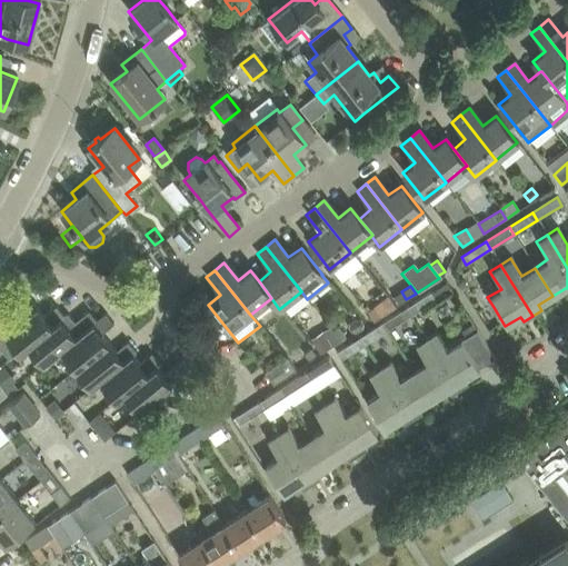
[(411,317),(435,301),(429,294),(406,309),(411,317)]
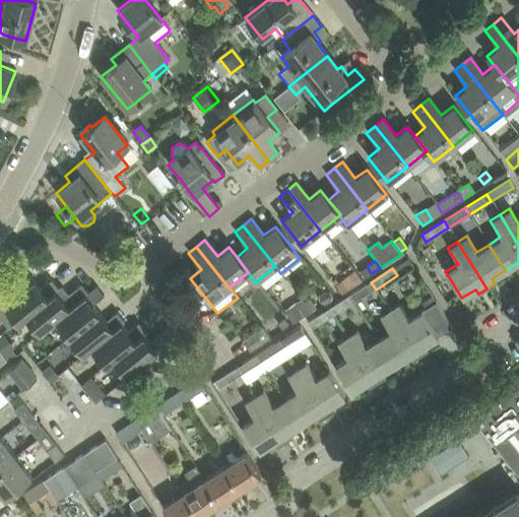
[(352,271),(334,285),(340,293),(360,280),(352,271)]
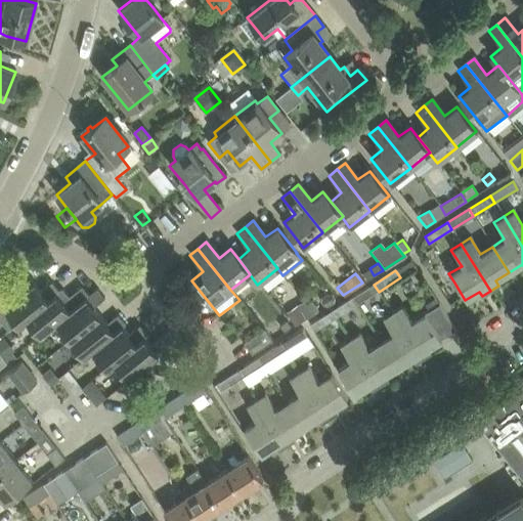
[(25,274),(0,292),(0,301),(4,306),(4,307),(16,322),(18,326),(27,318),(26,318),(55,295),(55,296),(59,293),(58,292),(51,283),(40,292),(33,284),(25,274)]
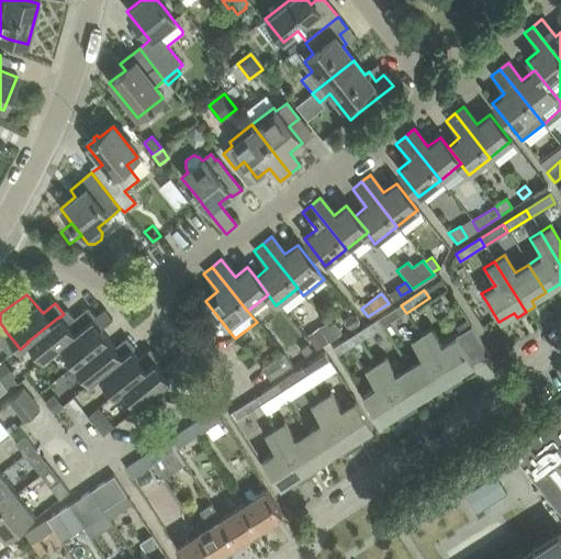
[(406,313),(401,305),(378,320),(383,327),(406,313)]
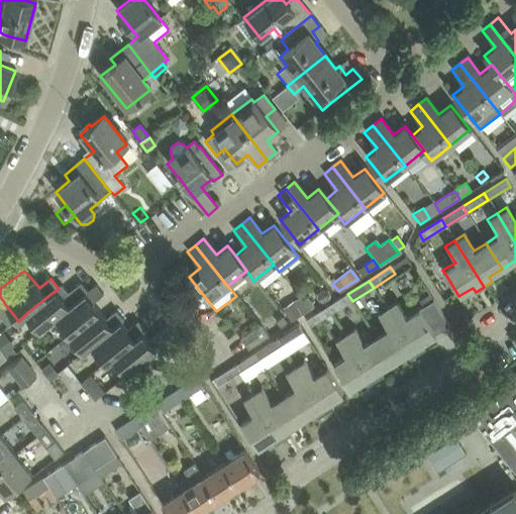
[(25,314),(26,314),(39,331),(56,319),(56,318),(80,299),(79,298),(87,292),(80,284),(67,294),(61,286),(58,288),(59,289),(55,292),(55,291),(25,314)]
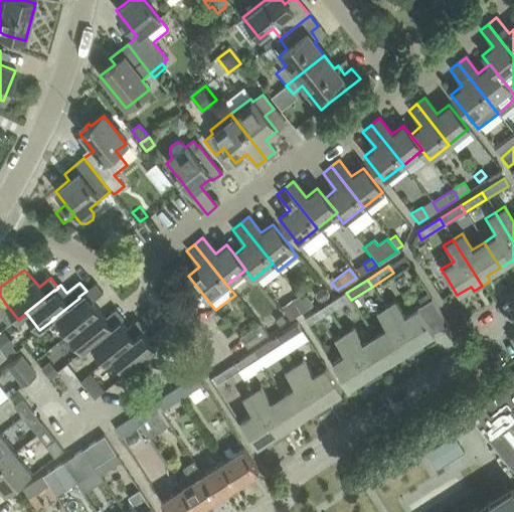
[(55,317),(55,318),(68,335),(98,311),(91,303),(102,295),(95,285),(87,291),(78,297),(79,298),(55,317)]
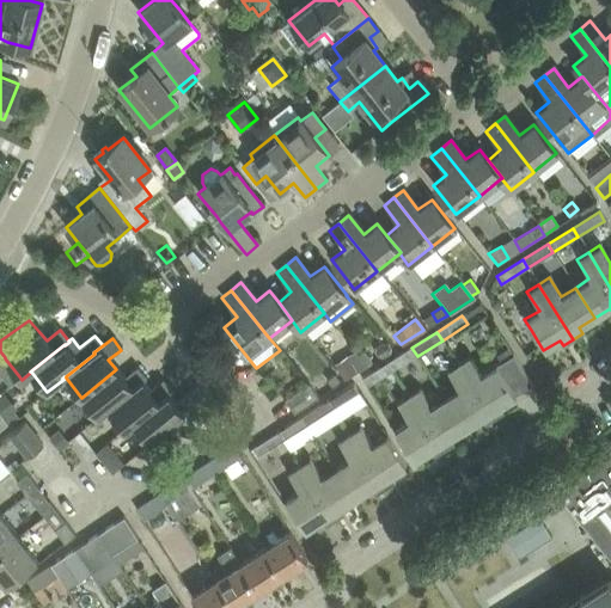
[(376,349),(374,354),(377,357),(382,358),(388,354),(389,349),(388,345),(383,344),(376,349)]
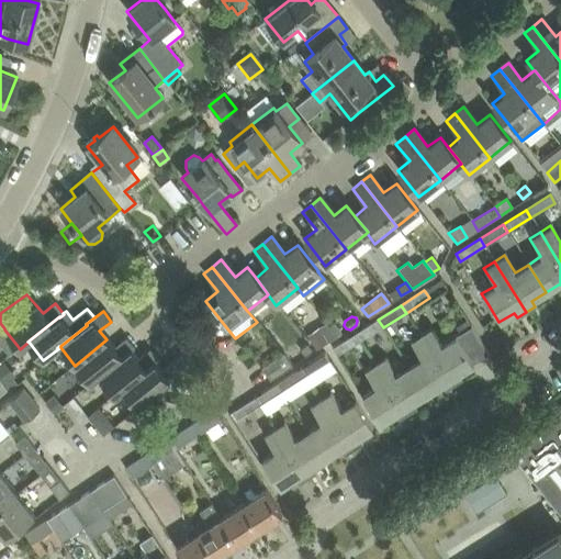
[(360,342),(383,327),(378,320),(355,334),(360,342)]
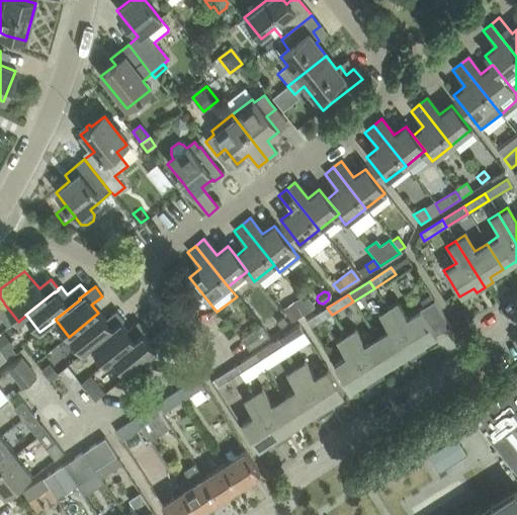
[(290,324),(302,316),(309,313),(310,312),(303,303),(300,298),(292,303),(281,311),(290,324)]
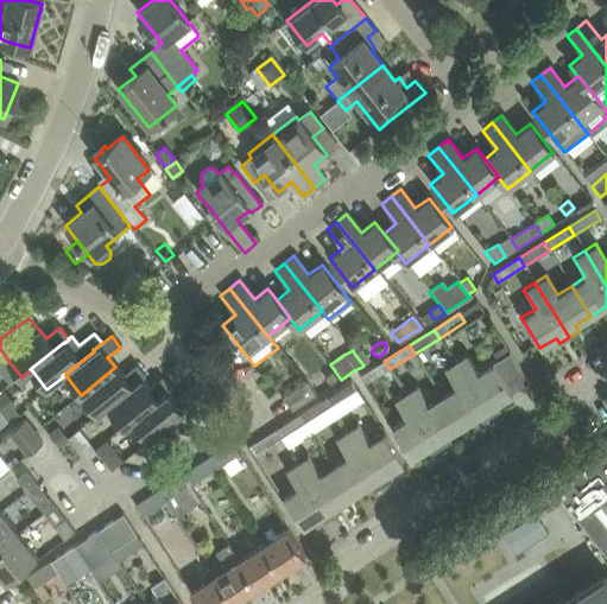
[(528,383),(514,363),(509,354),(478,374),(466,355),(455,362),(488,417),(499,409),(495,405),(511,395),(510,393),(526,383),(528,383)]
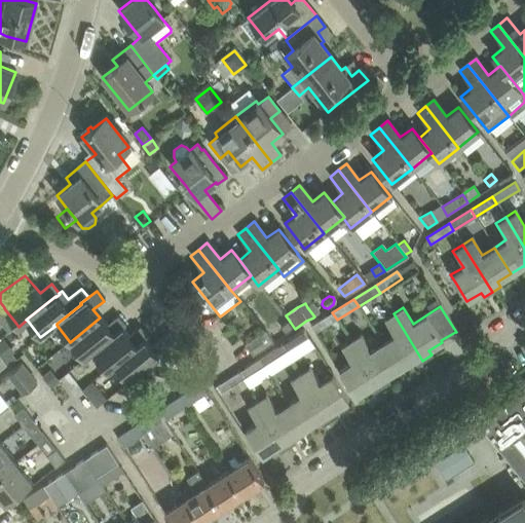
[(314,334),(337,320),(332,312),(310,327),(314,334)]
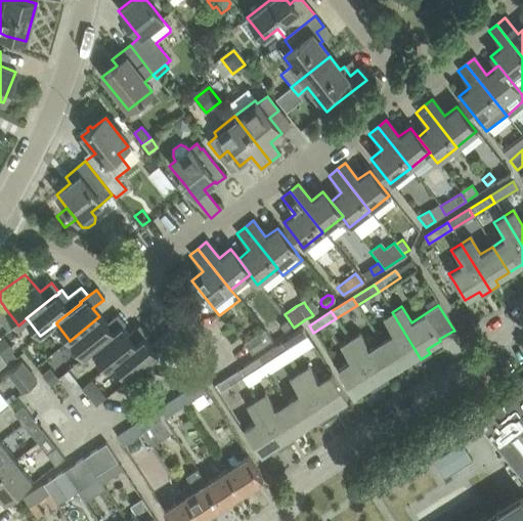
[(380,341),(397,367),(410,359),(412,364),(421,359),(392,312),(382,318),(392,334),(380,341)]
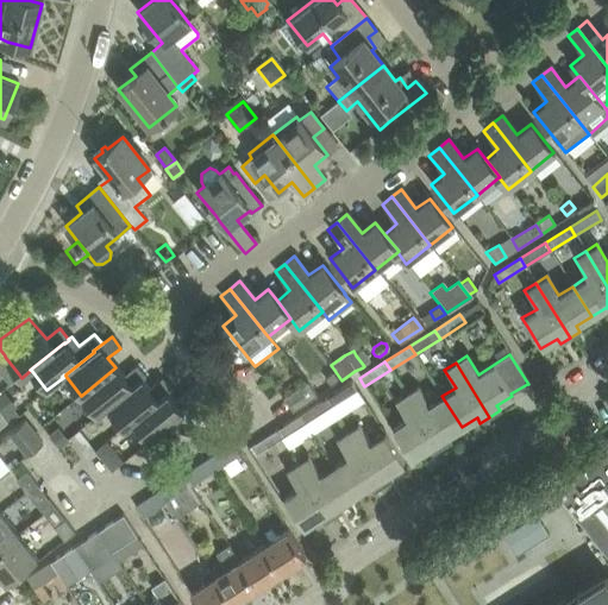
[(140,380),(142,382),(145,378),(136,366),(123,377),(116,367),(81,396),(98,416),(107,409),(107,408),(140,380)]
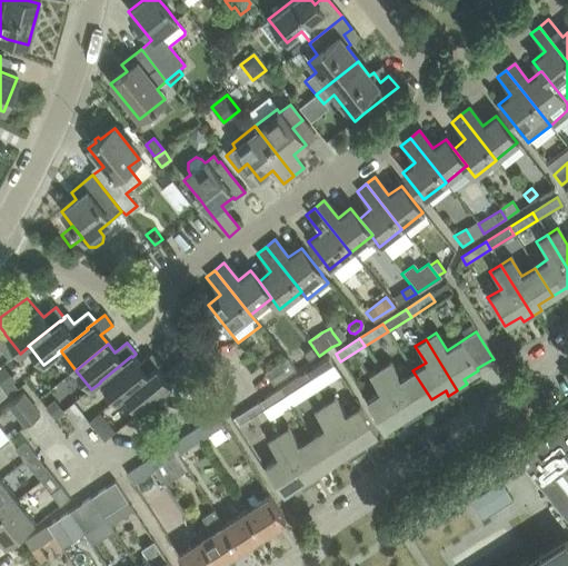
[(309,349),(302,356),(308,361),(315,356),(309,349)]
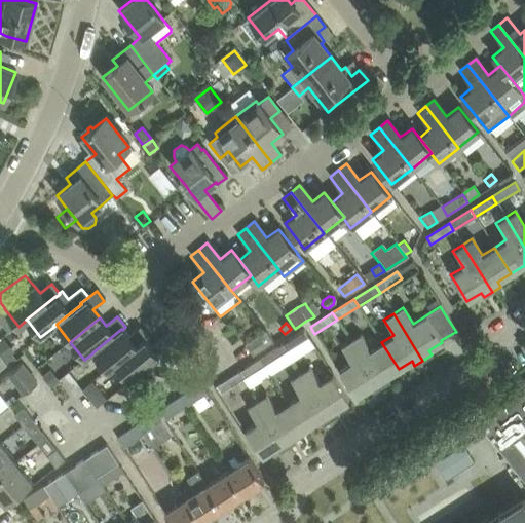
[(128,337),(122,330),(121,329),(92,352),(92,353),(94,355),(106,371),(115,364),(144,340),(147,338),(140,328),(128,337)]
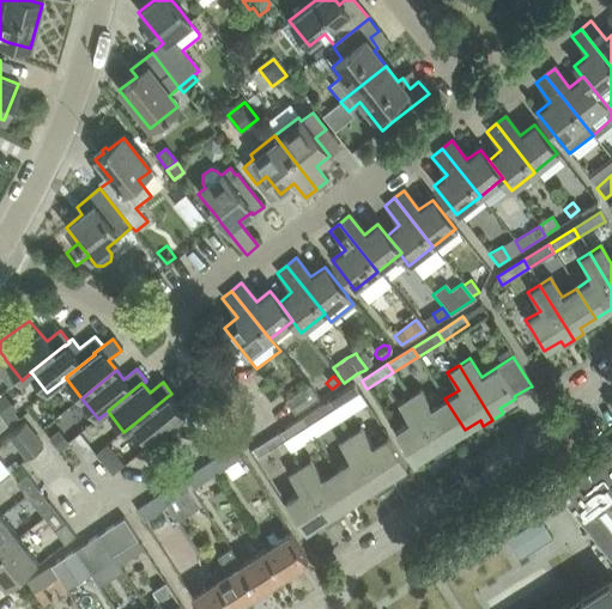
[(211,395),(203,384),(175,406),(168,396),(134,424),(150,444),(211,395)]
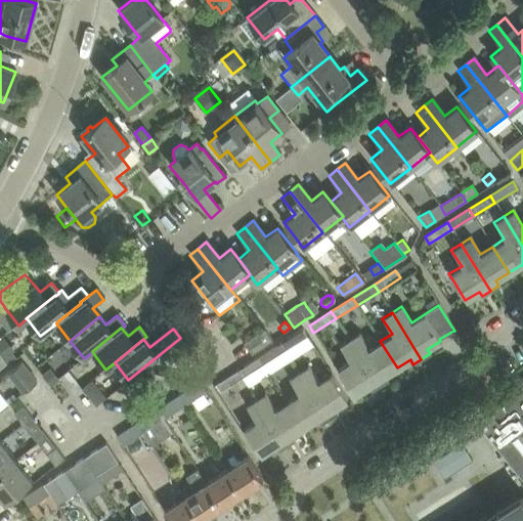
[(264,330),(243,344),(251,354),(269,343),(272,341),(264,330)]
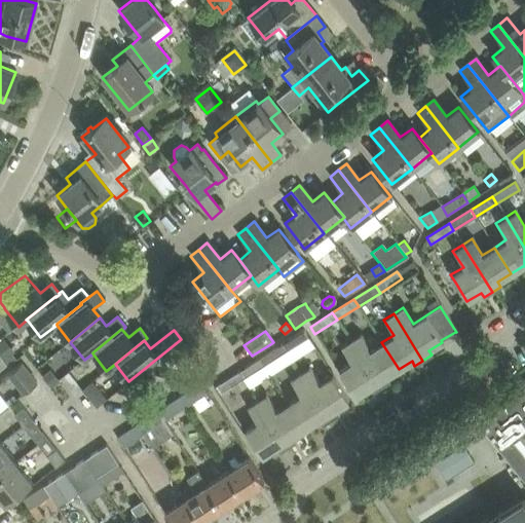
[(286,352),(307,338),(303,332),(282,345),(280,346),(286,352)]
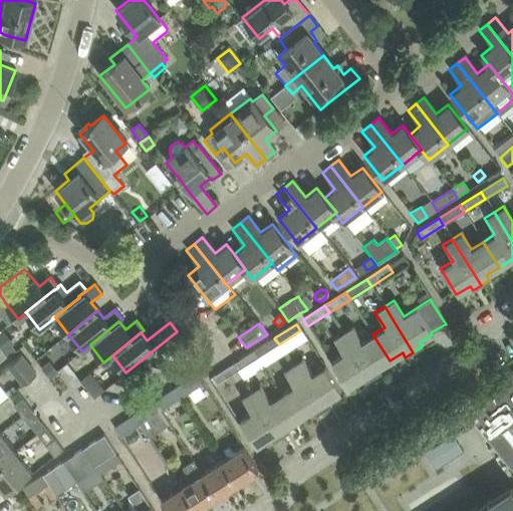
[(390,360),(372,334),(360,341),(351,327),(342,332),(371,378),(379,373),(376,368),(390,360)]
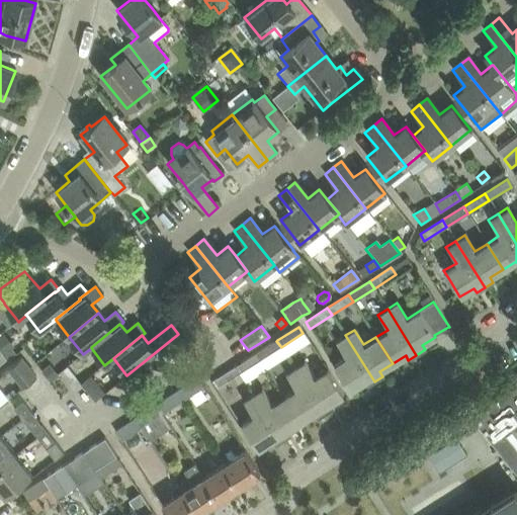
[(3,334),(0,336),(0,349),(7,358),(8,360),(15,355),(15,354),(11,349),(13,347),(3,334)]
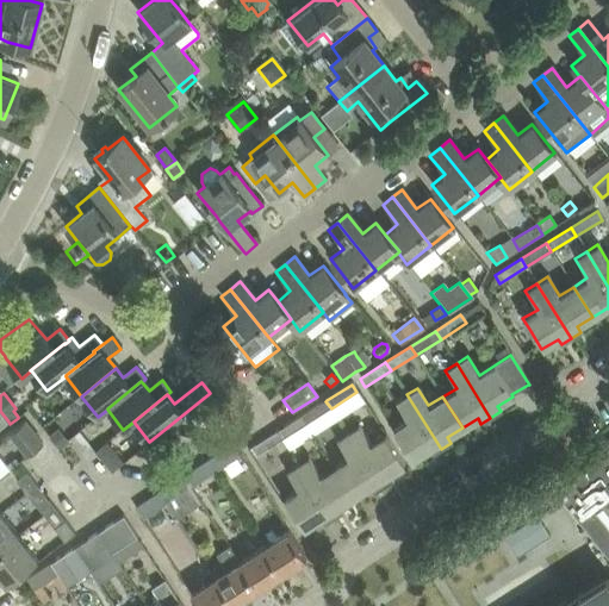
[(392,430),(399,441),(411,461),(428,450),(430,456),(441,449),(406,394),(395,401),(406,420),(392,430)]
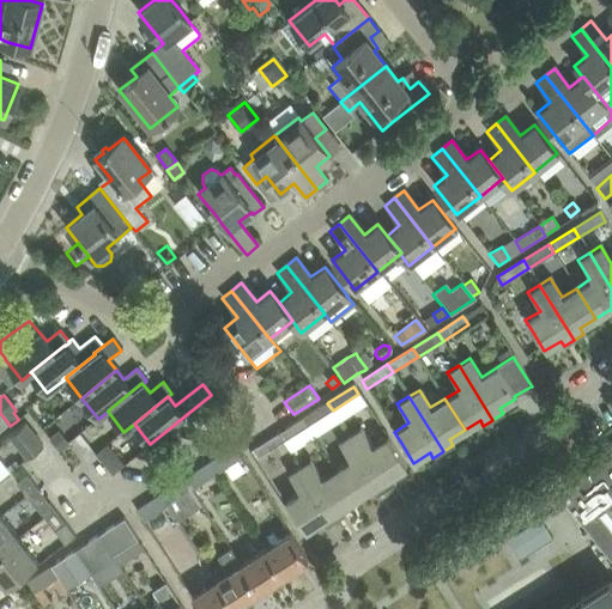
[(303,419),(308,427),(333,410),(327,403),(303,419)]
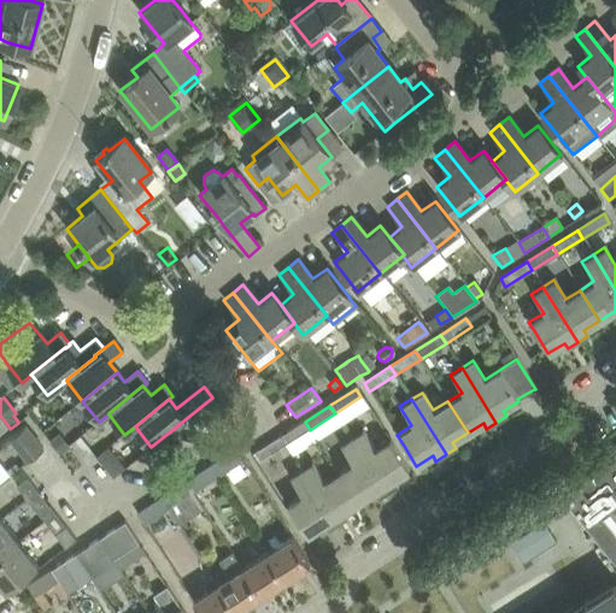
[(285,446),(310,430),(305,422),(280,437),(285,446)]
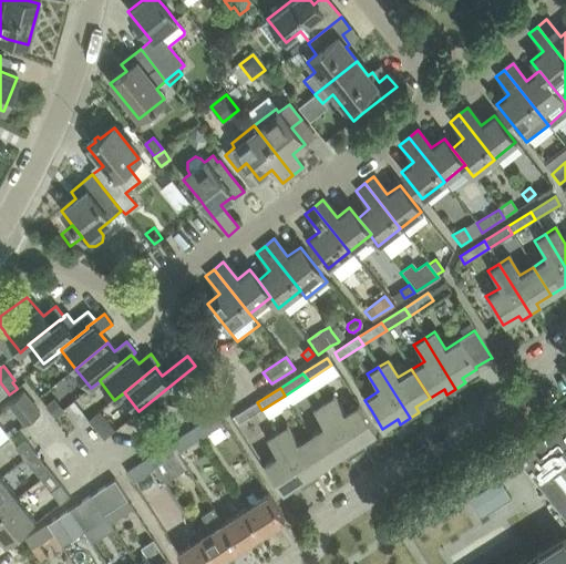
[(8,404),(24,426),(39,414),(22,393),(8,404)]
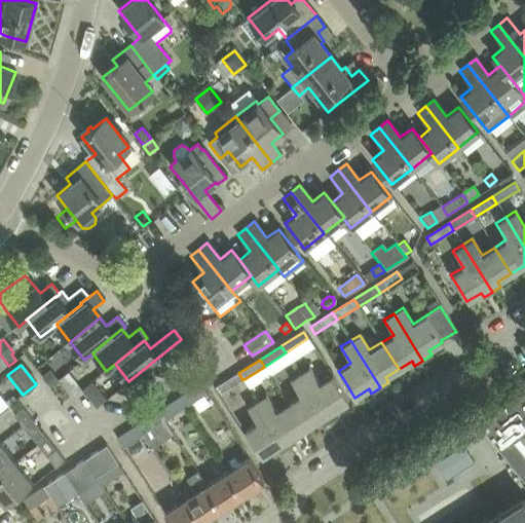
[(308,367),(299,373),(329,420),(337,415),(334,410),(348,402),(337,384),(332,375),(319,383),(308,367)]
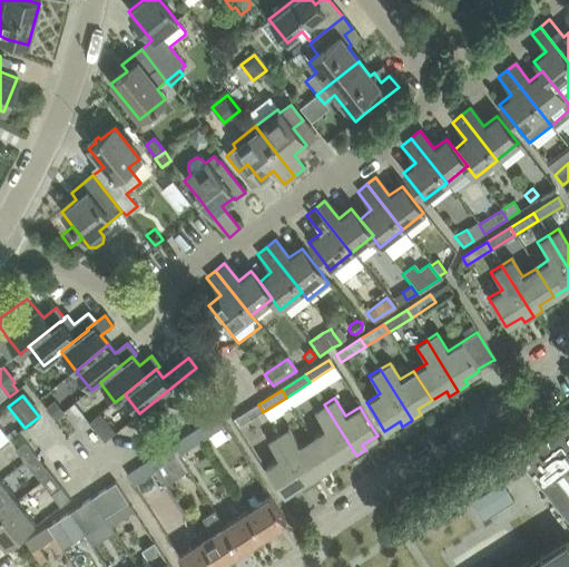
[(54,402),(46,409),(55,420),(62,413),(54,402)]
